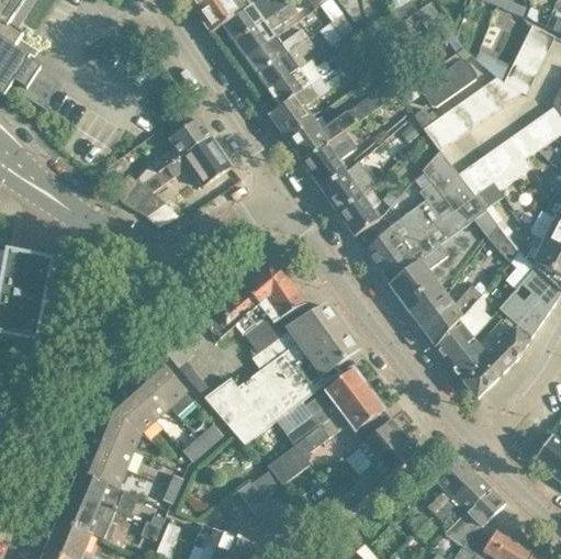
[(0,0),(0,90),(4,94),(14,79),(27,88),(42,66),(29,58),(30,55),(14,45),(22,33),(24,34),(25,33),(18,29),(34,0),(0,0)]
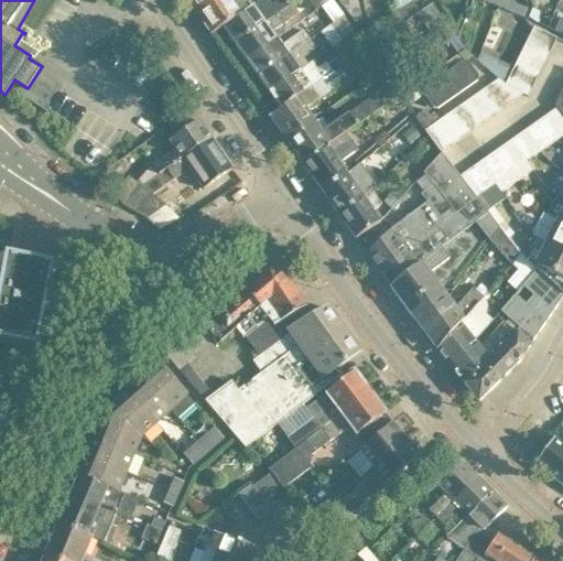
[(188,0),(199,14),(218,0),(188,0)]
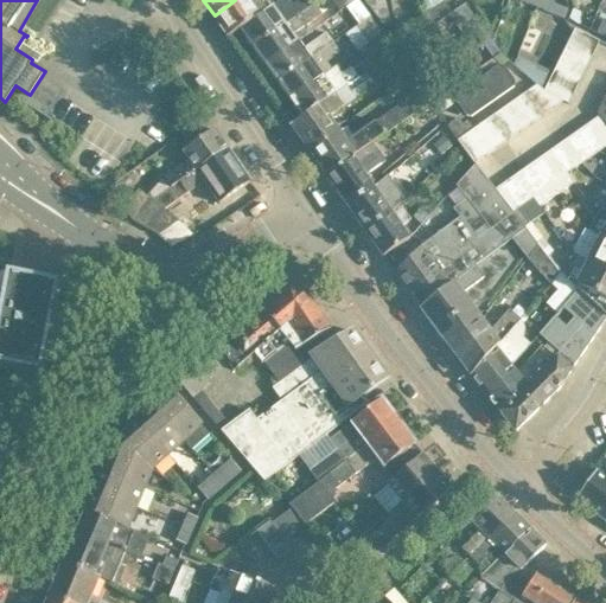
[(235,0),(215,15),(229,34),(241,26),(274,2),(272,0),(235,0)]
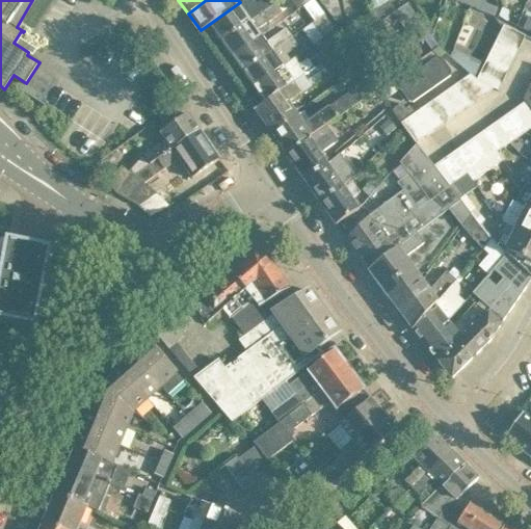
[(211,23),(221,38),(276,0),(259,0),(243,0),(240,2),(211,23)]
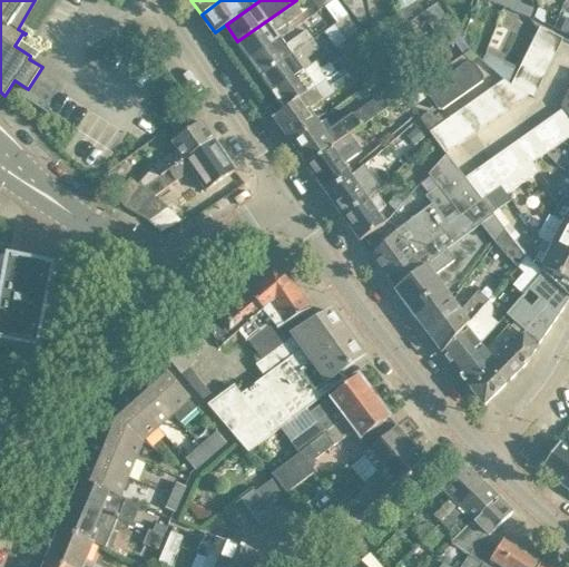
[(296,0),(237,41),(249,58),(281,36),(276,30),(304,11),(296,0)]
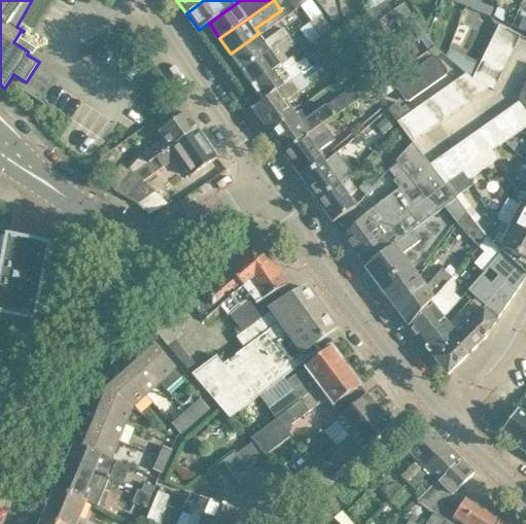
[(322,11),(314,0),(306,0),(302,3),(312,19),(322,11)]
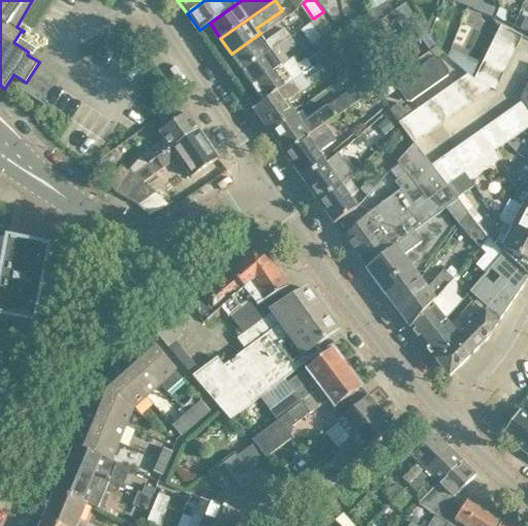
[(319,0),(333,18),(338,16),(335,0),(319,0)]
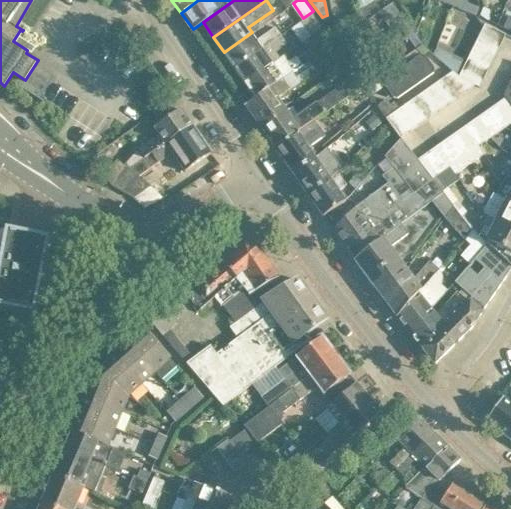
[(357,0),(358,10),(365,19),(382,7),(377,0),(357,0)]
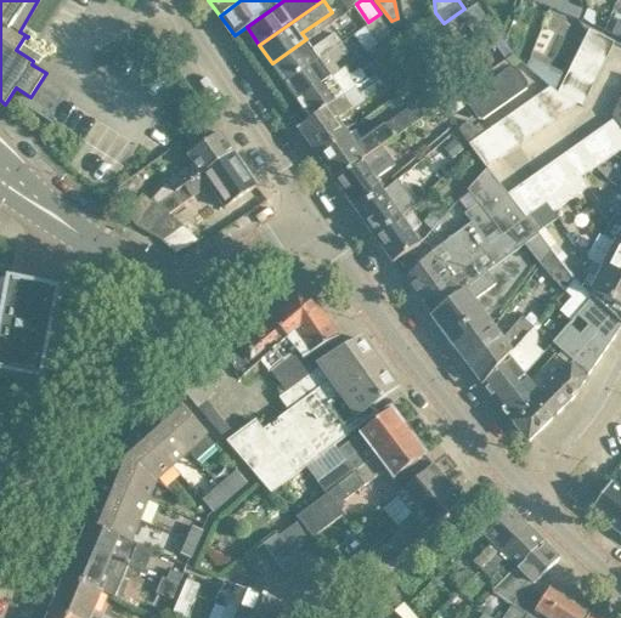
[(476,0),(464,9),(480,34),(485,32),(495,26),(476,0)]
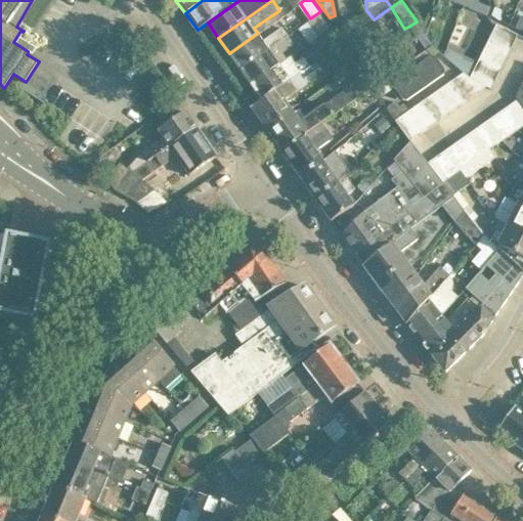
[(476,0),(473,7),(487,13),(490,5),(478,0),(476,0)]
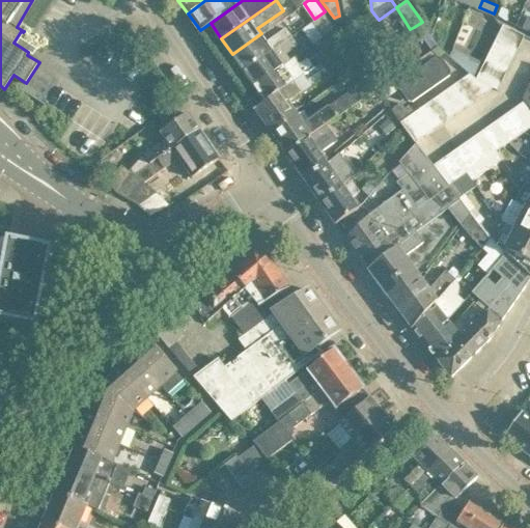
[(379,20),(371,10),(349,27),(355,36),(379,20)]
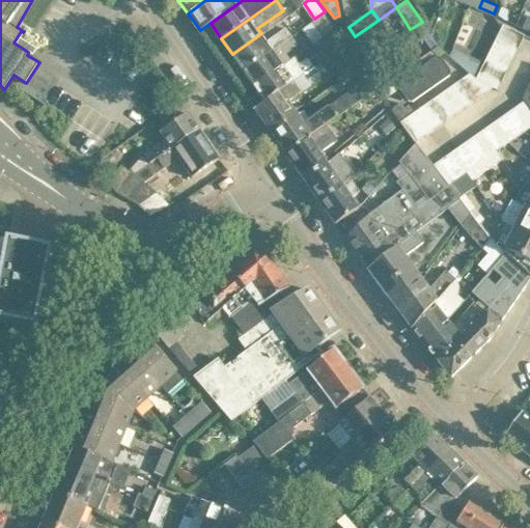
[(325,11),(314,19),(312,20),(324,35),(336,26),(325,11)]
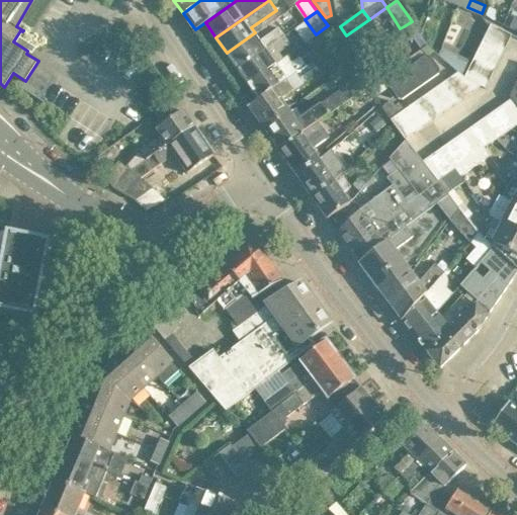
[(412,21),(404,26),(418,49),(426,44),(419,32),(412,21)]
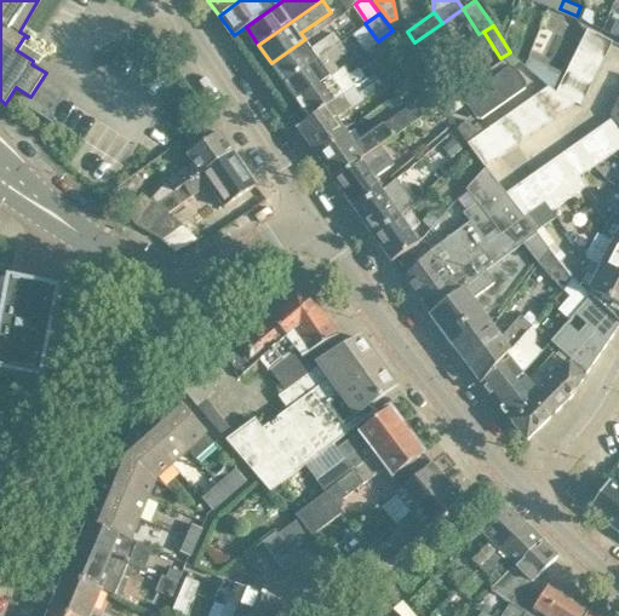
[(586,26),(579,39),(607,52),(613,39),(586,26)]
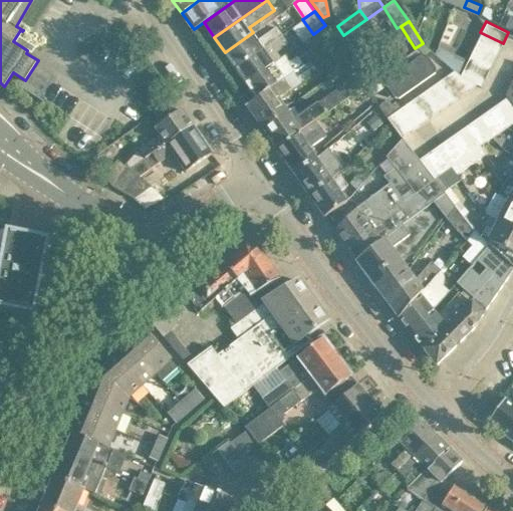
[(235,67),(283,33),(277,25),(257,39),(253,32),(225,52),(235,67)]
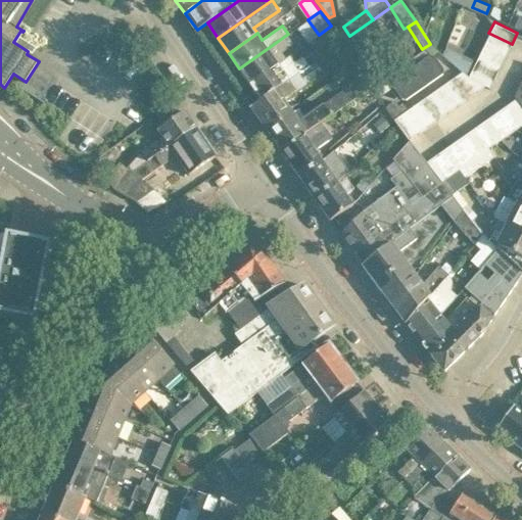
[(330,50),(342,41),(331,26),(319,35),(330,50)]
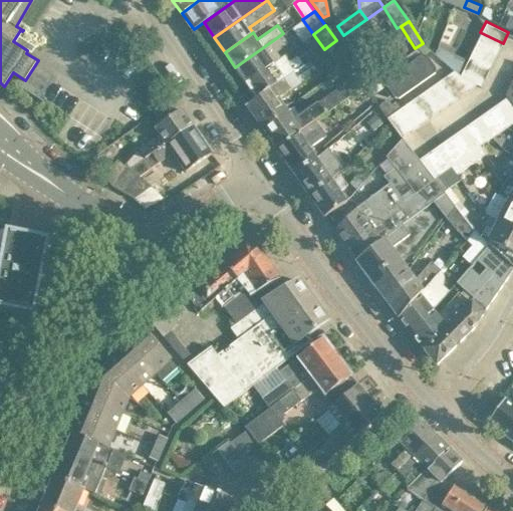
[(498,54),(503,43),(480,32),(475,42),(498,54)]
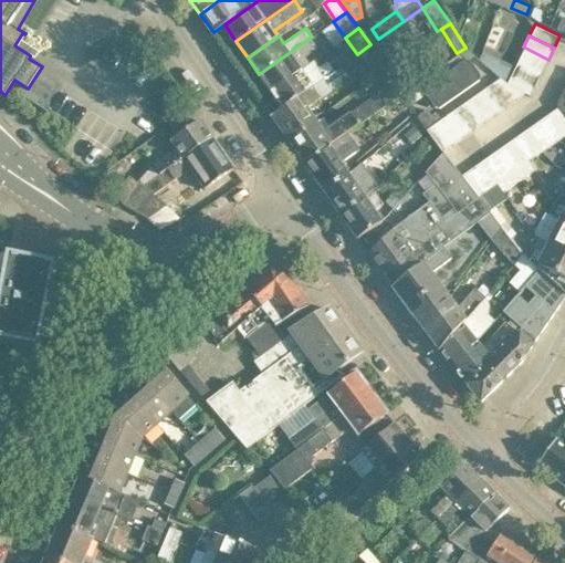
[(312,37),(259,74),(270,90),(310,62),(304,54),(317,44),(312,37)]
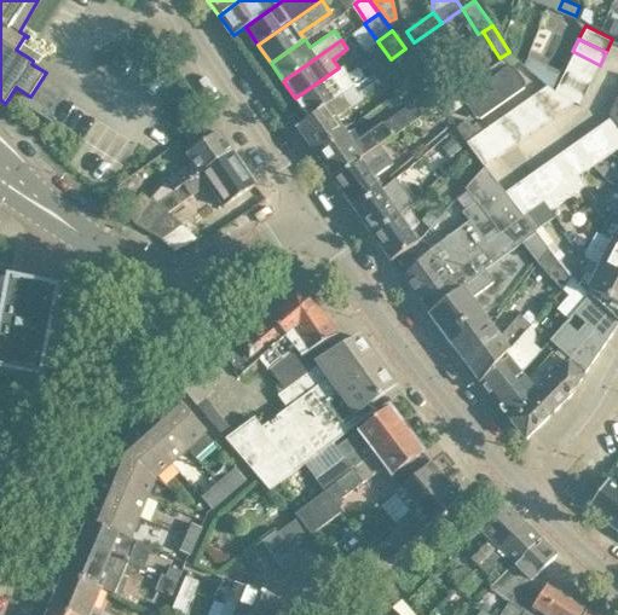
[(593,77),(600,65),(572,51),(566,64),(593,77)]
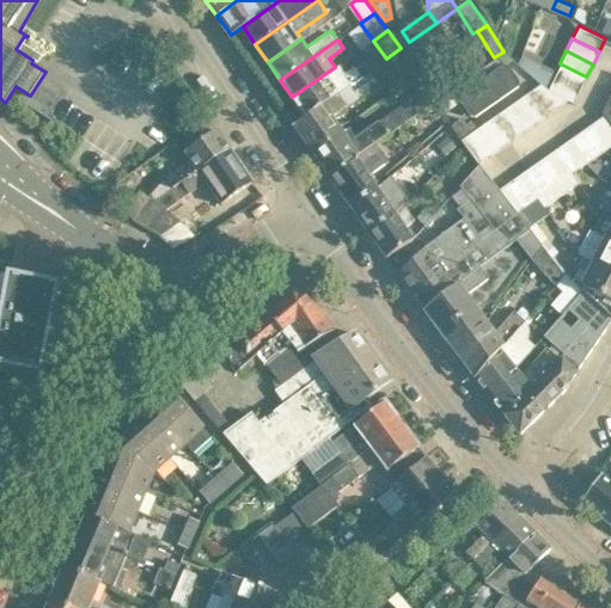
[(340,63),(292,97),(305,116),(350,84),(362,75),(354,65),(344,71),(340,63)]
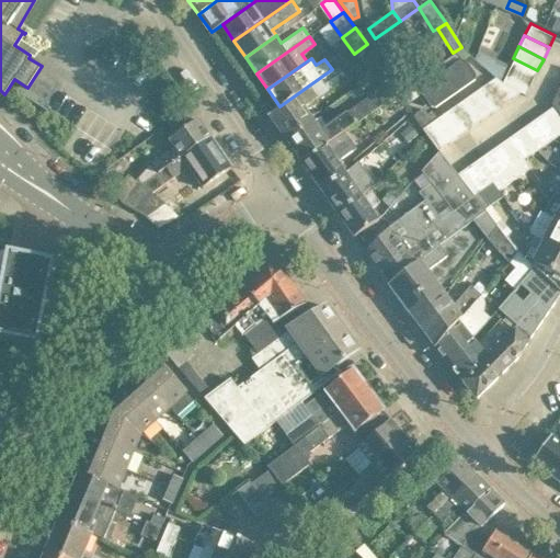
[(423,93),(420,97),(425,103),(429,101),(431,104),(436,105),(476,78),(477,75),(465,58),(461,58),(423,84),(421,90),(423,93)]
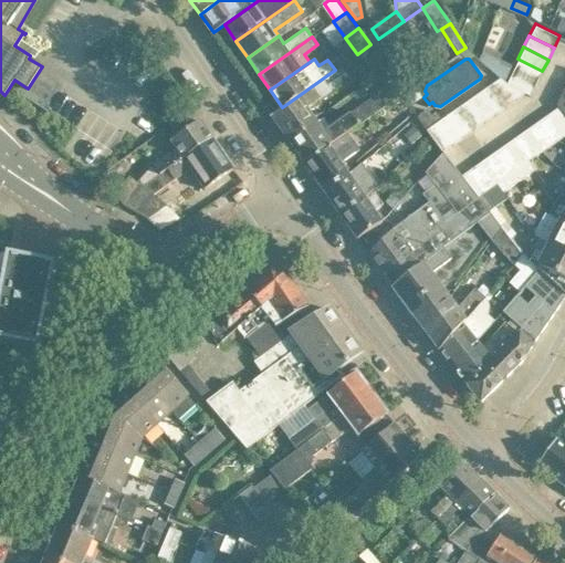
[(536,83),(542,71),(518,59),(512,70),(536,83)]
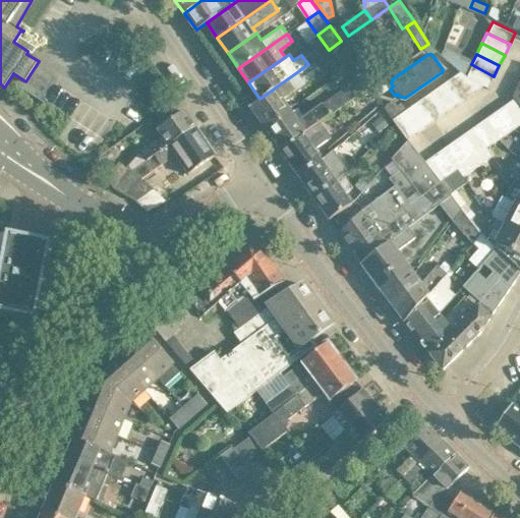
[(488,87),(494,76),(471,64),(466,74),(467,75),(467,76),(483,84),(488,87)]
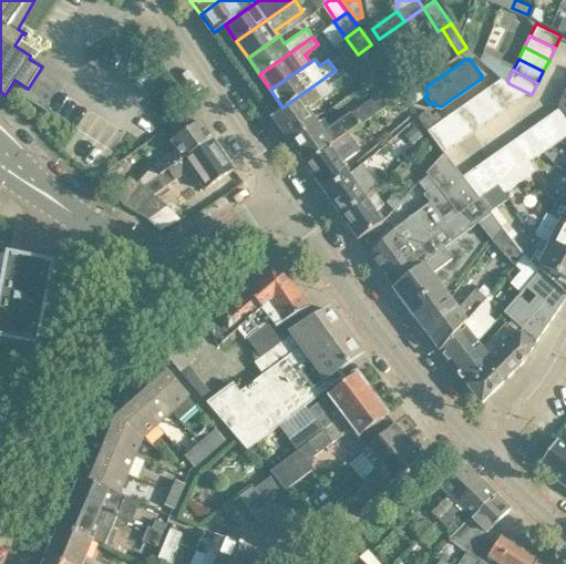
[(507,105),(526,92),(508,83),(508,82),(507,81),(501,75),(492,82),(507,105)]
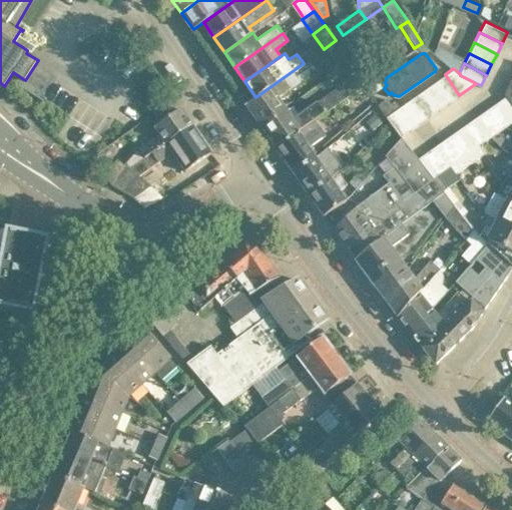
[(289,101),(282,93),(301,80),(294,70),(256,97),(245,104),(261,125),(291,104),(289,101)]
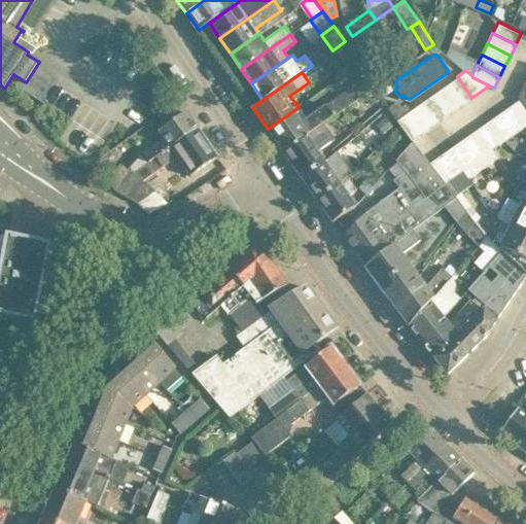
[(462,105),(471,98),(457,76),(447,83),(462,105)]
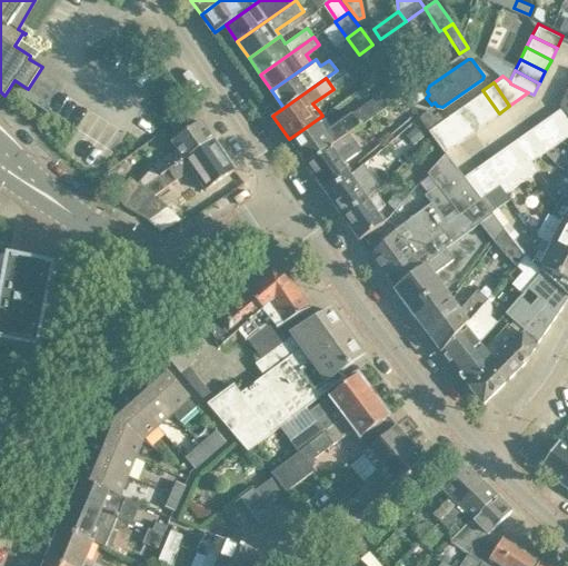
[(306,162),(349,132),(395,100),(386,89),(329,126),(326,119),(322,116),(289,139),(306,162)]
